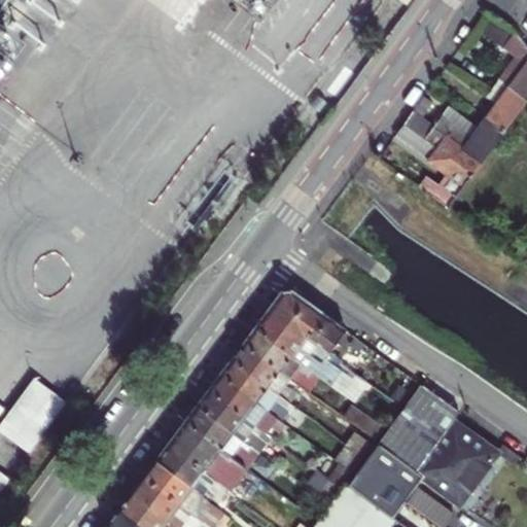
[(144,0),(179,24),(196,0),(144,0)]
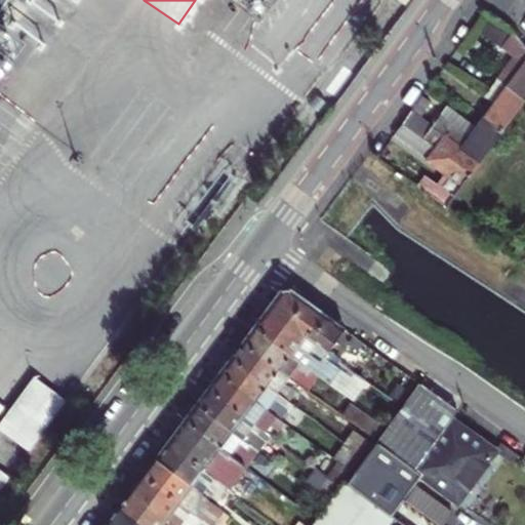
[(524,52),(521,47),(497,79),(524,98),(524,52)]
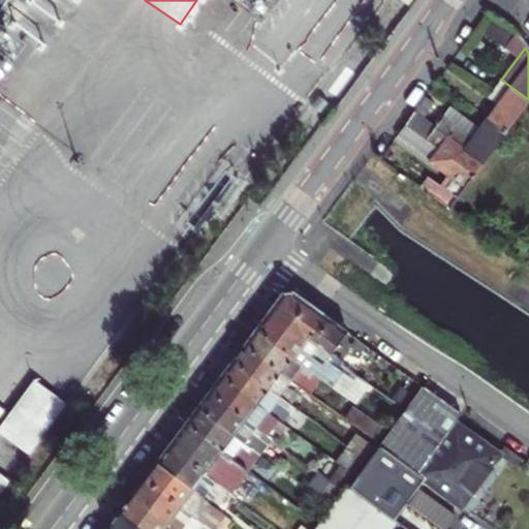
[(499,103),(487,120),(505,133),(528,100),(528,99),(501,80),(489,96),(499,103)]
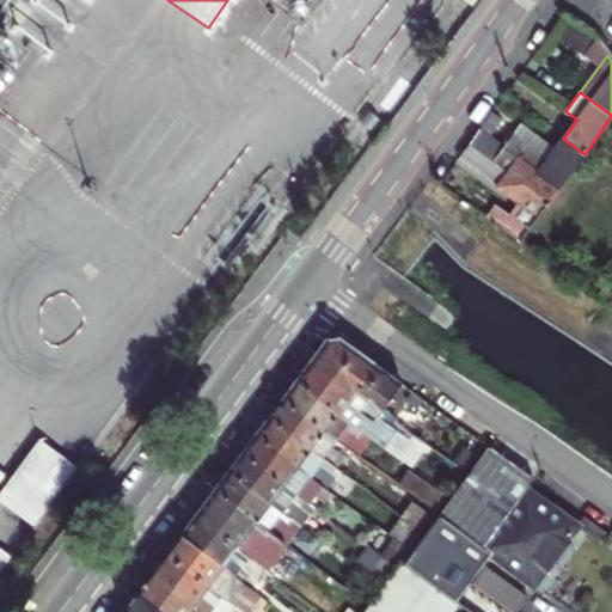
[(502,147),(478,130),(469,144),(507,171),(518,160),(560,189),(585,154),(563,139),(555,151),(518,126),(502,147)]
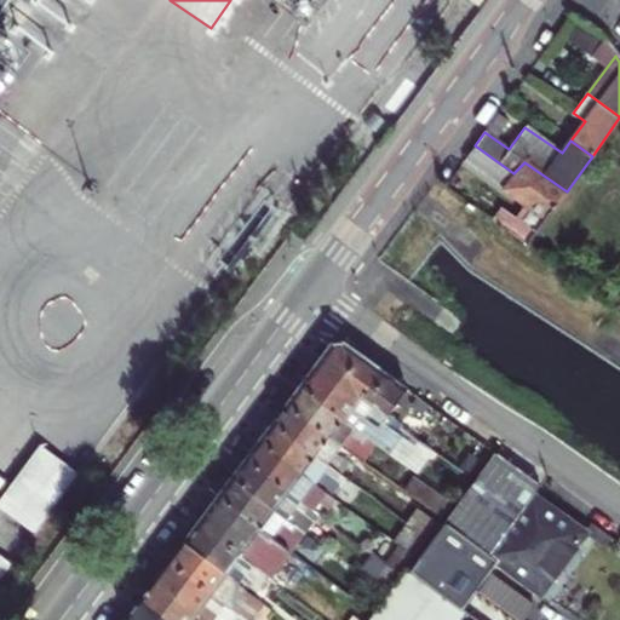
[(475,145),(464,161),(546,220),(567,191),(524,162),(514,173),(475,145)]
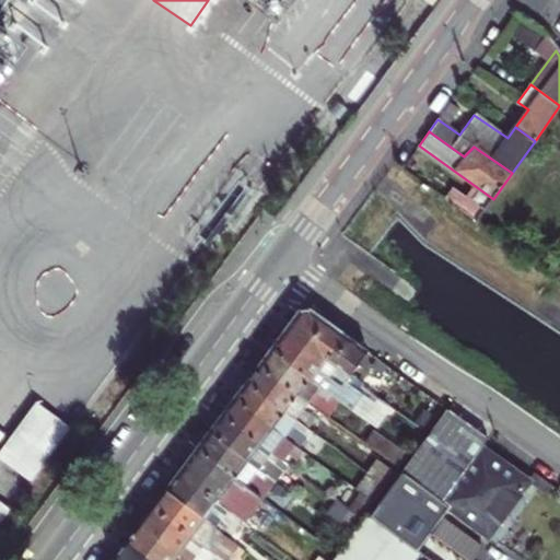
[(458,197),(453,205),(461,210),(476,222),(485,210),(468,197),(465,201),(458,197)]
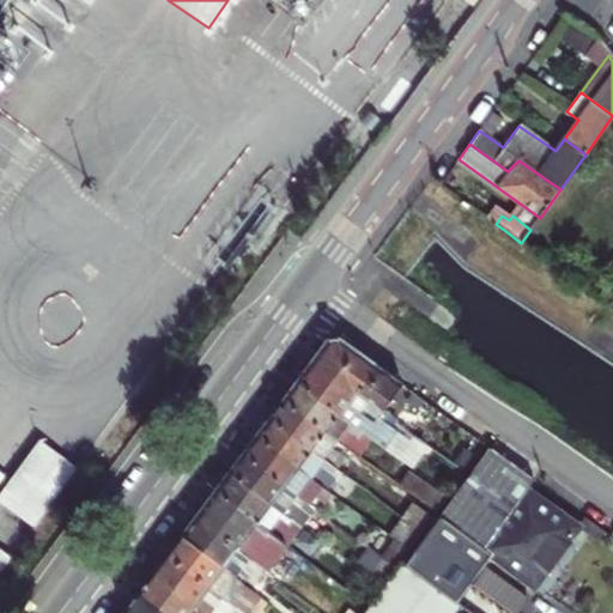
[(359,390),(377,365),(339,338),(328,339),(310,364),(354,396),(350,404),(362,412),(370,400),(359,390)]
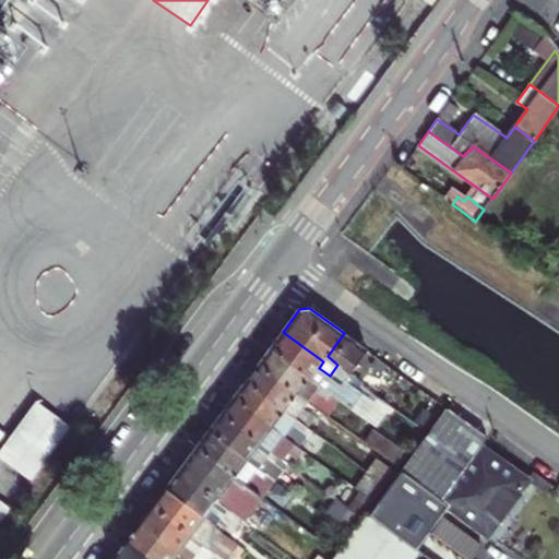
[(283,332),(269,349),(320,388),(352,412),(366,393),(347,379),(342,384),(330,376),(319,368),(323,361),(283,332)]
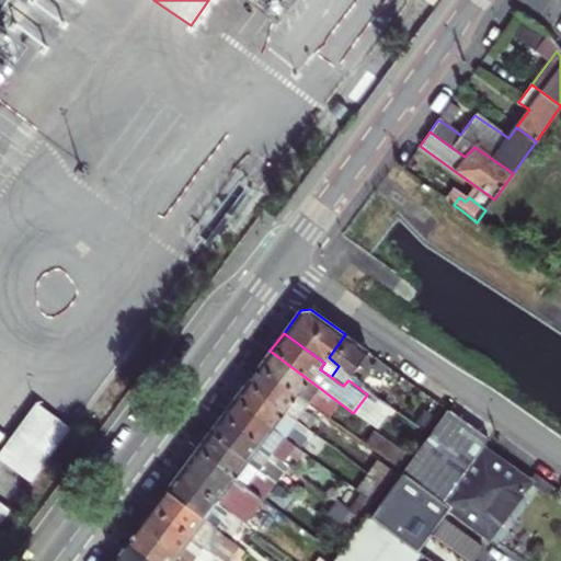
[(343,386),(348,380),(369,352),(345,334),(329,357),(339,366),(331,377),(343,386)]
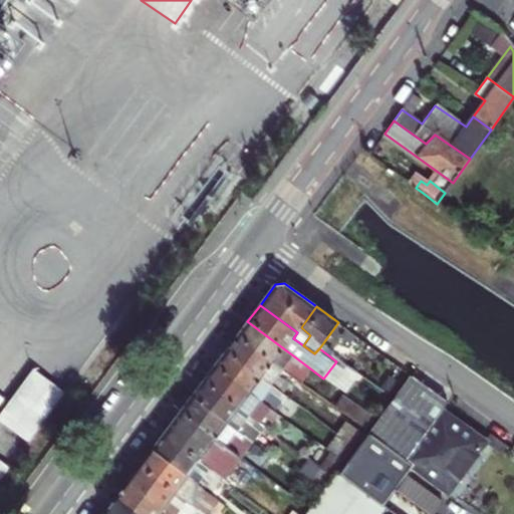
[(247,321),(237,334),(284,369),(294,356),(247,321)]
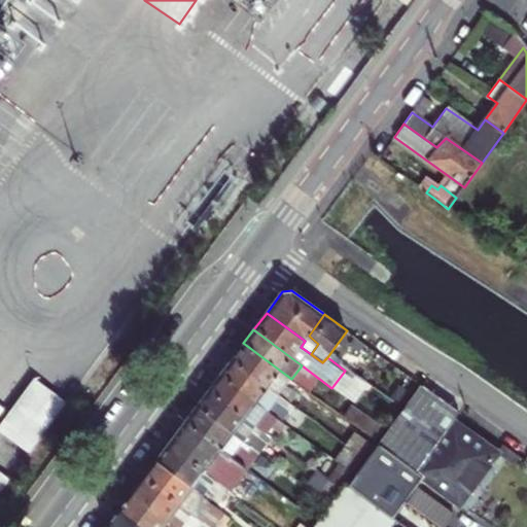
[(291,379),(243,343),(231,360),(279,395),(291,379)]
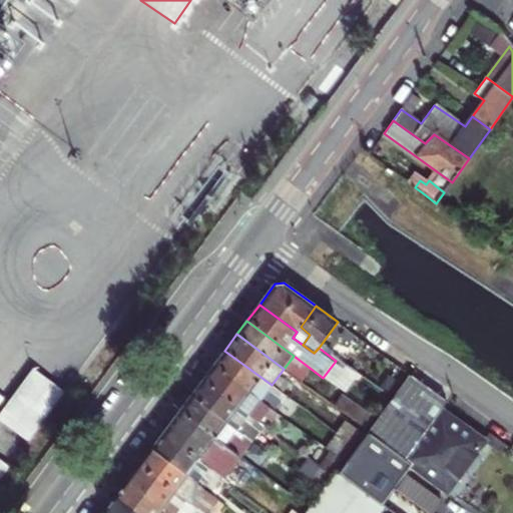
[(224,351),(213,365),(261,400),(272,385),(224,351)]
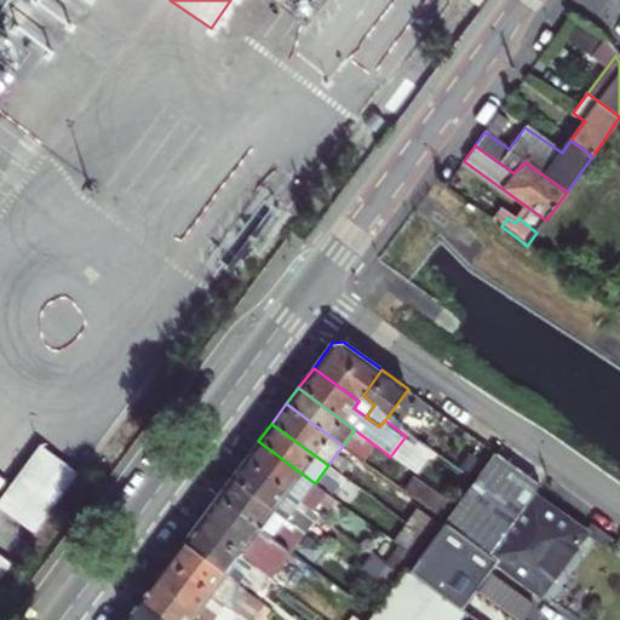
[(0,509),(36,532),(78,469),(35,441),(10,478),(0,471),(0,509)]
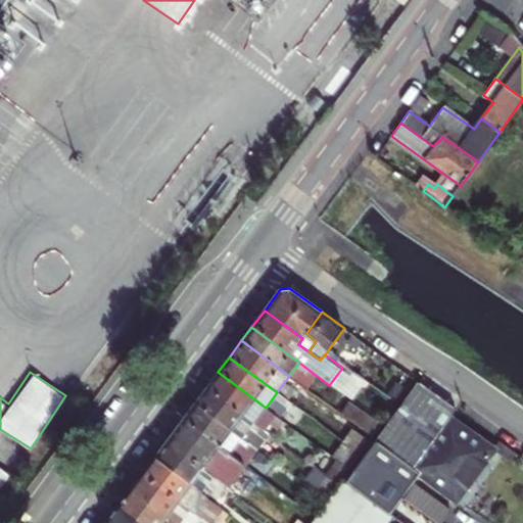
[(266,408),(218,372),(206,387),(253,423),(266,408)]
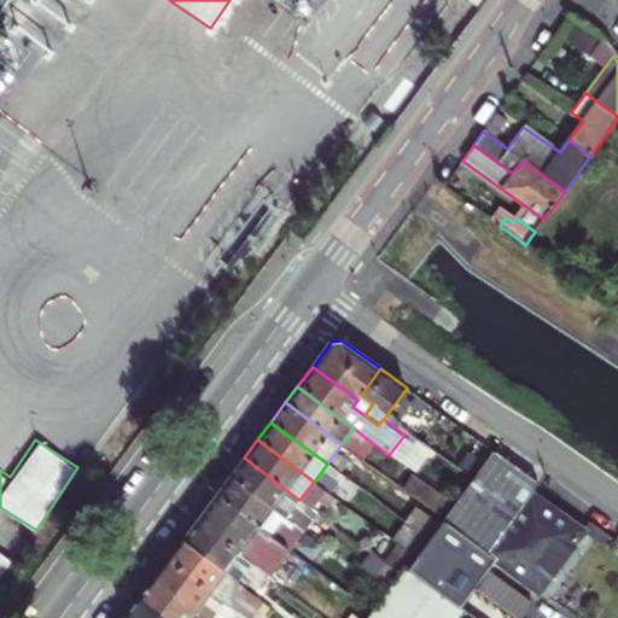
[(497,453),(443,524),(489,557),(531,496),(541,484),(497,453)]
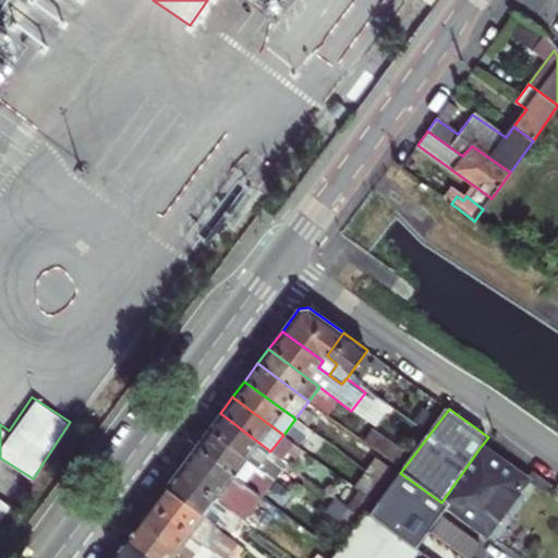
[(220,413),(208,429),(258,468),(270,451),(220,413)]
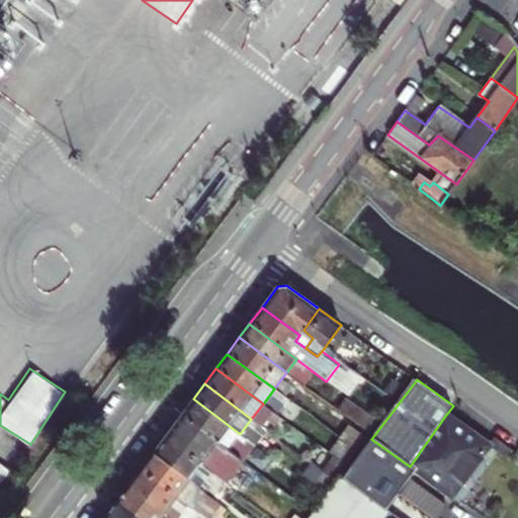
[(240,434),(193,399),(182,414),(228,449),(239,458),(241,455),(230,447),(240,434)]
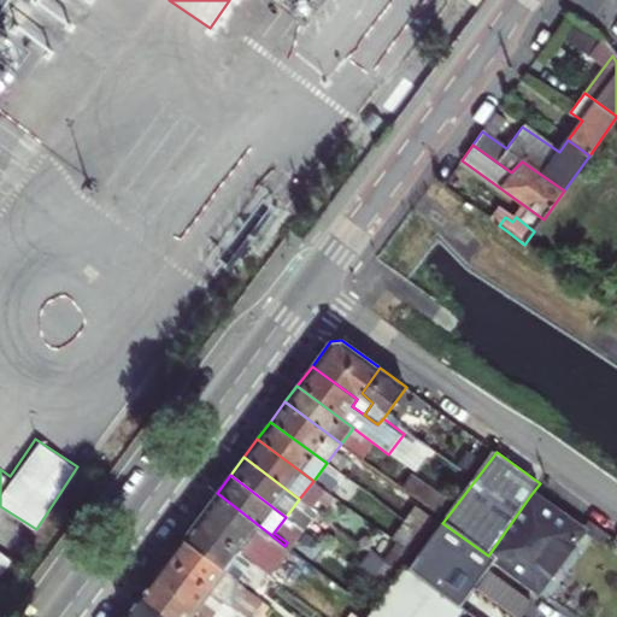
[(271,535),(217,493),(197,519),(257,565),(264,556),(278,564),(289,550),(285,546),(271,535)]
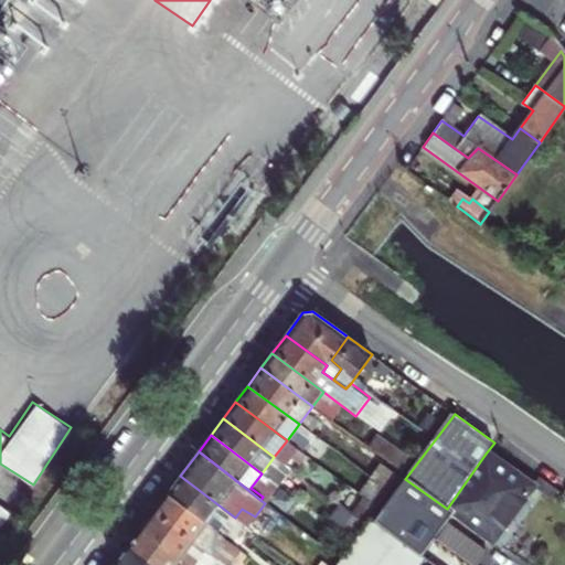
[(447,509),(405,479),(374,521),(412,548),(422,556),(433,541),(454,514),(492,542),(532,487),(486,454),(447,509)]
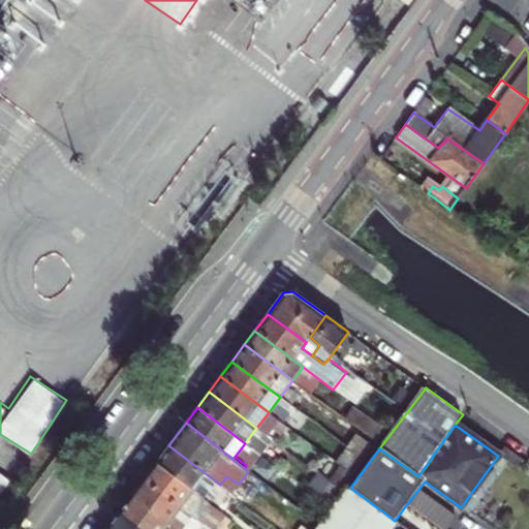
[(220,485),(168,445),(156,462),(194,491),(207,500),(213,489),(224,496),(227,491),(220,485)]
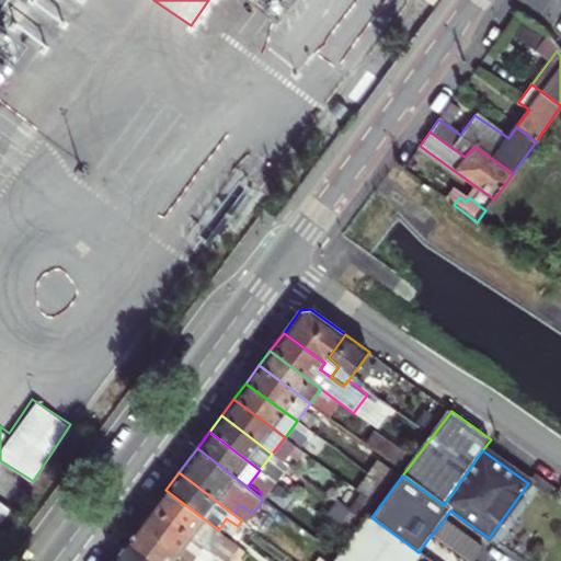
[(206,521),(165,490),(152,507),(203,546),(206,539),(198,534),(206,521)]
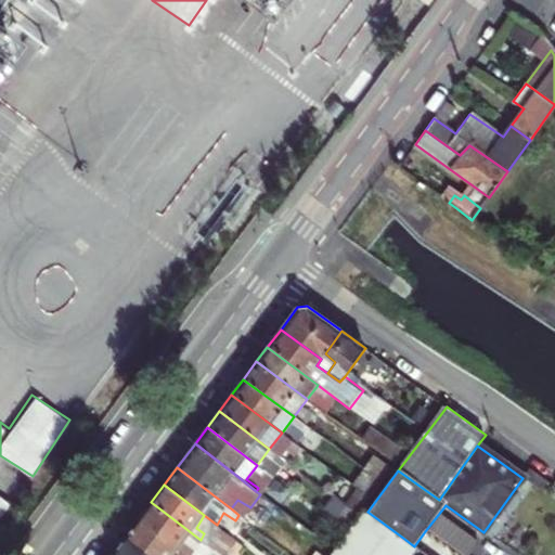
[(0,514),(10,501),(0,493),(0,514)]
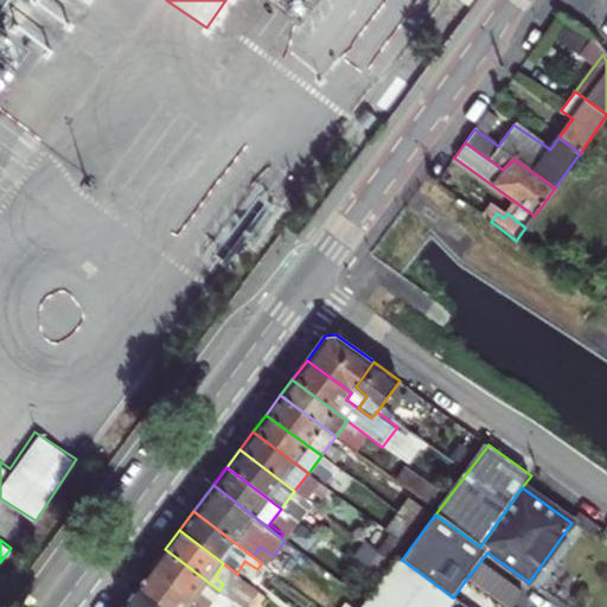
[(219,590),(165,549),(151,568),(193,601),(202,606),(217,606),(225,595),(219,590)]
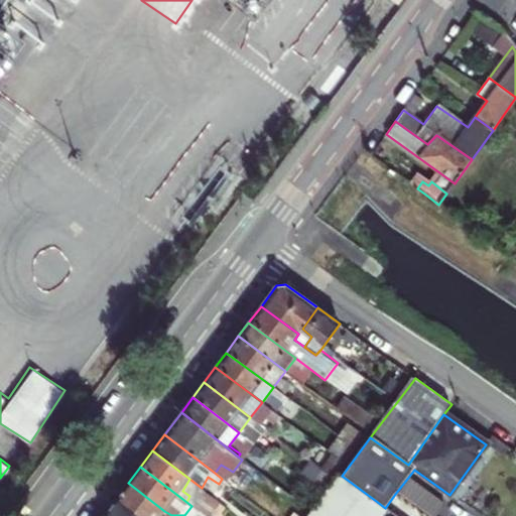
[(311,515),(379,515),(385,508),(376,501),(342,476),(311,515)]
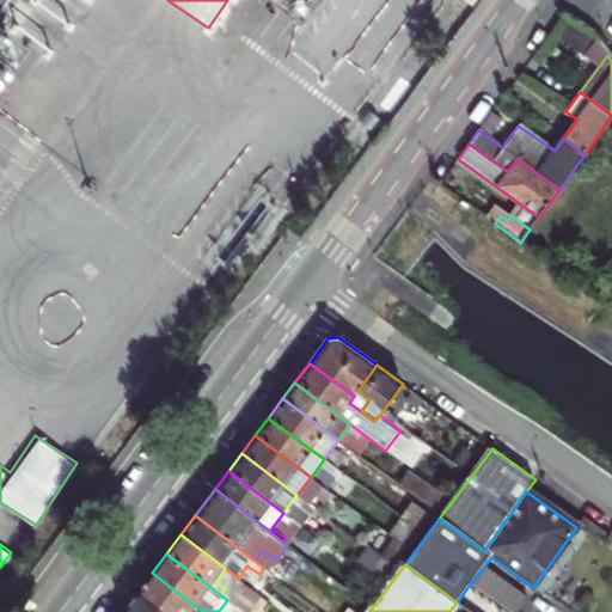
[(190,611),(195,606),(152,573),(138,592),(164,611),(190,611)]
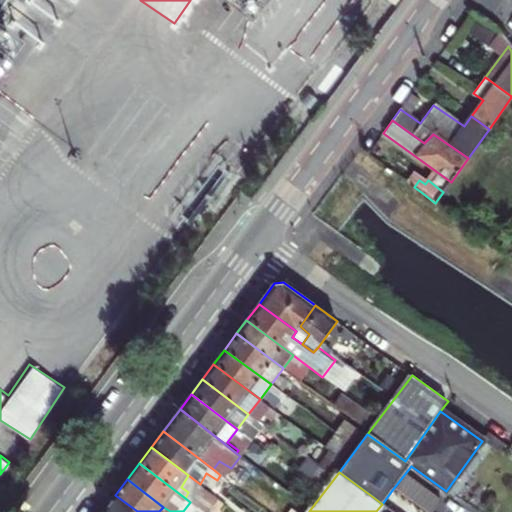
[(393,511),(422,511),(392,490),(382,504),(393,511)]
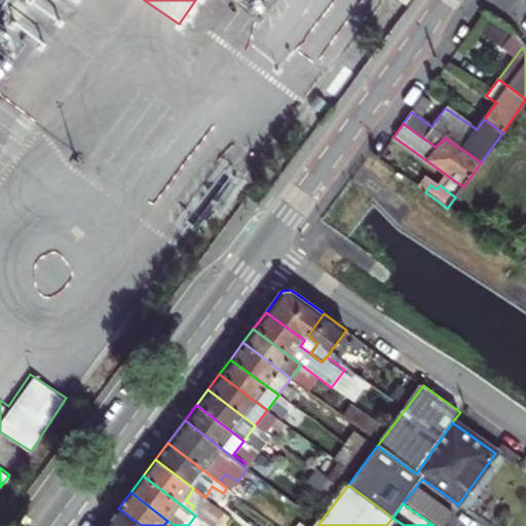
[(141,525),(118,509),(106,525),(107,525),(141,525)]
